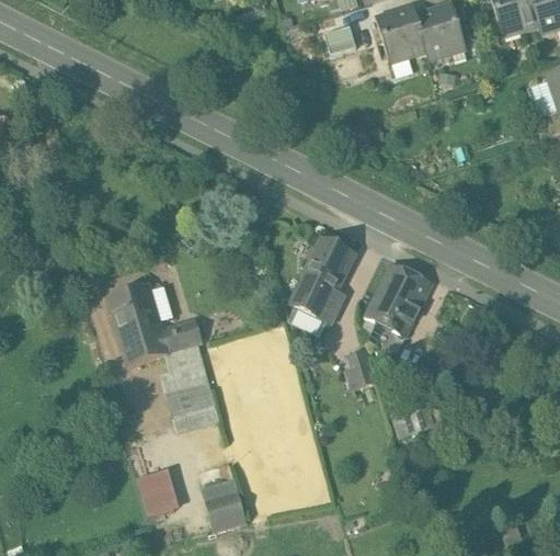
[(493,0),(504,35),(540,24),(533,0),(493,0)]
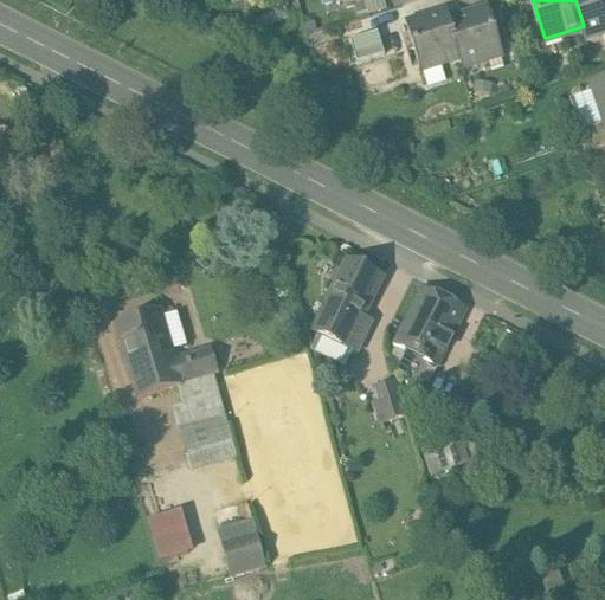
[(575,0),(584,26),(586,36),(604,28),(604,0),(575,0)]
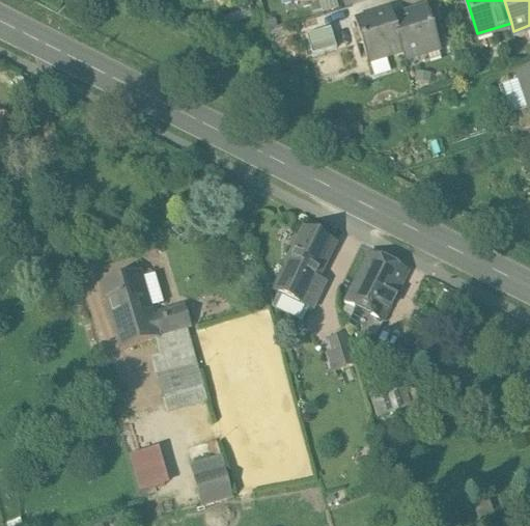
[(428,2),(394,14),(405,48),(407,55),(442,44),(428,2)]
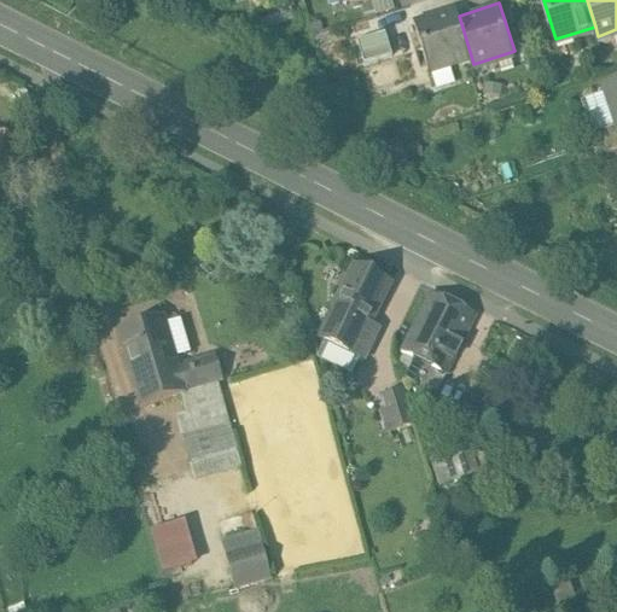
[(455,6),(417,18),(431,68),(471,56),(459,16),(455,6)]
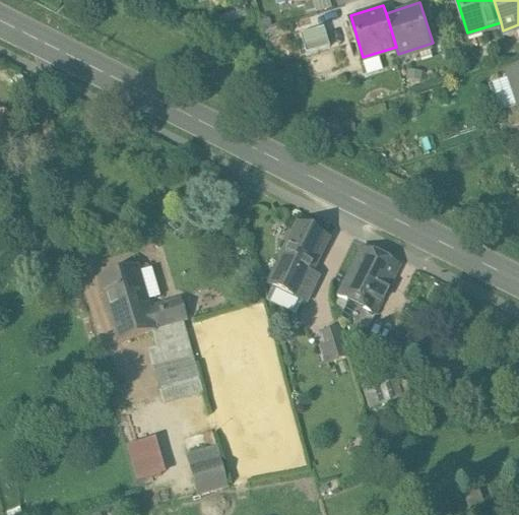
[(314,17),(314,36),(329,37),(329,17),(314,17)]
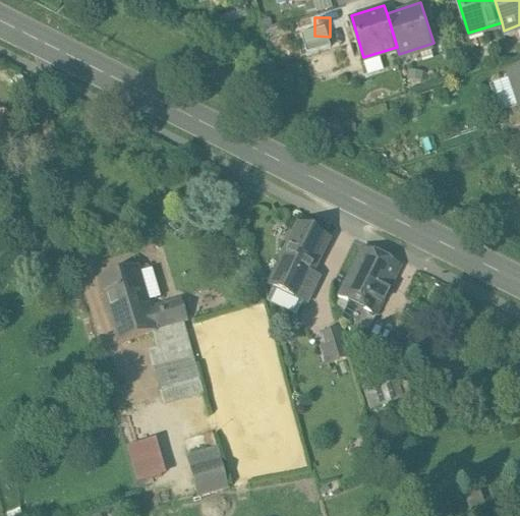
[(519,66),(511,70),(519,98),(519,66)]
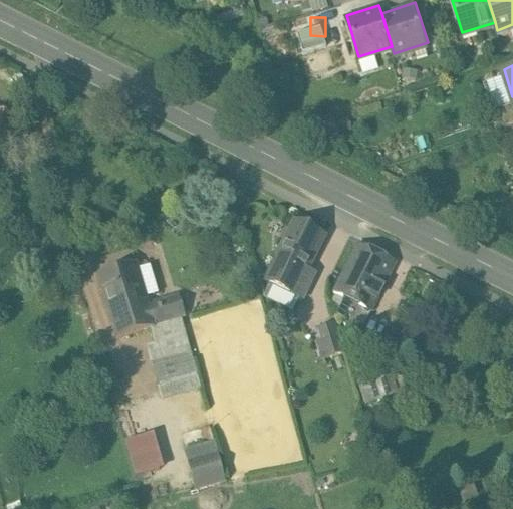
[(512,99),(489,107),(496,128),(512,121),(512,99)]
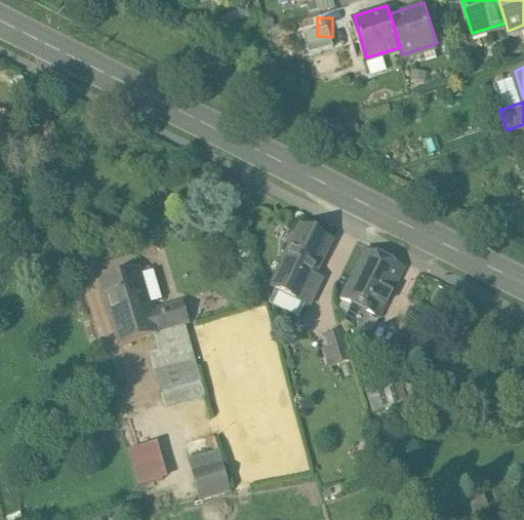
[(332,237),(301,222),(272,283),(310,302),(322,276),(321,275),(320,277),(314,274),(332,237)]
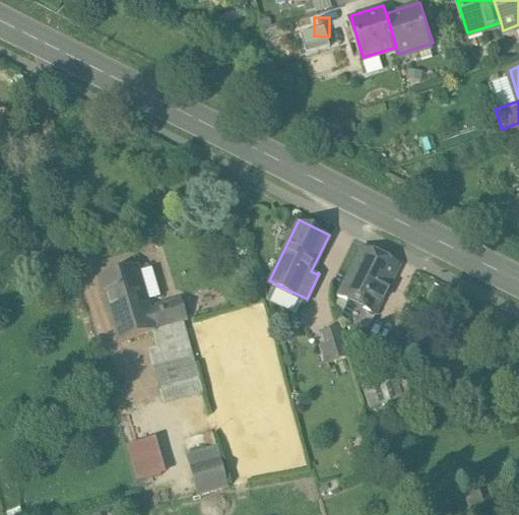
[(401,260),(364,242),(338,293),(341,294),(358,302),(376,310),(376,311),(401,260)]
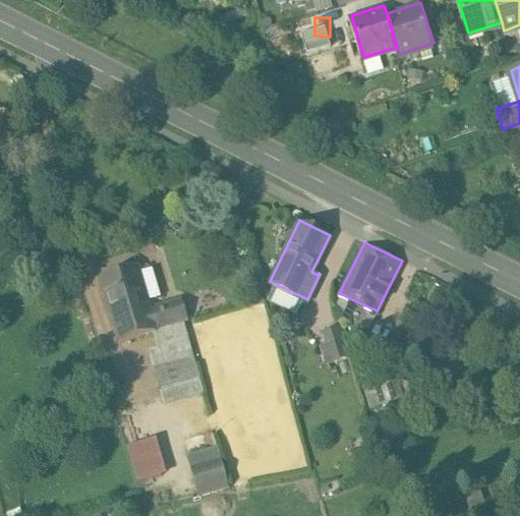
[(138,262),(100,274),(119,339),(157,327),(158,327),(152,303),(151,303),(138,262)]
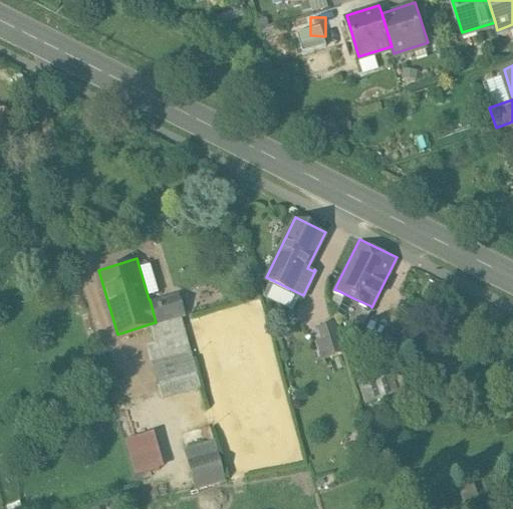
[(180,290),(160,296),(166,319),(175,316),(186,313),(180,290)]
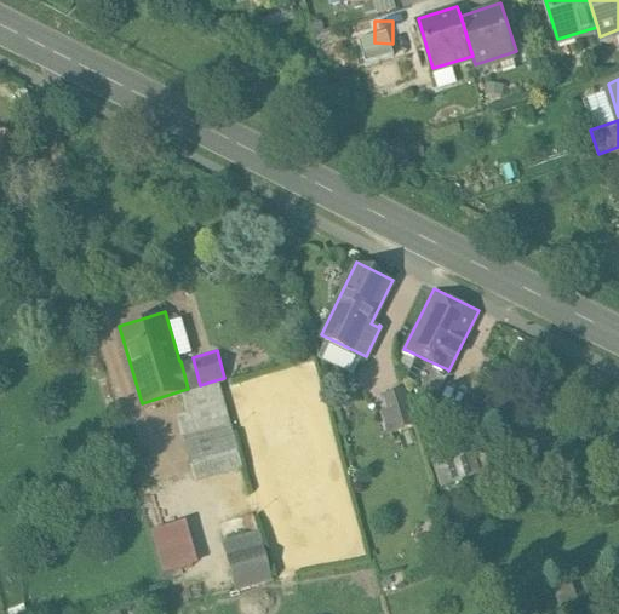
[(427,360),(407,350),(401,362),(406,369),(411,384),(414,383),(427,360)]
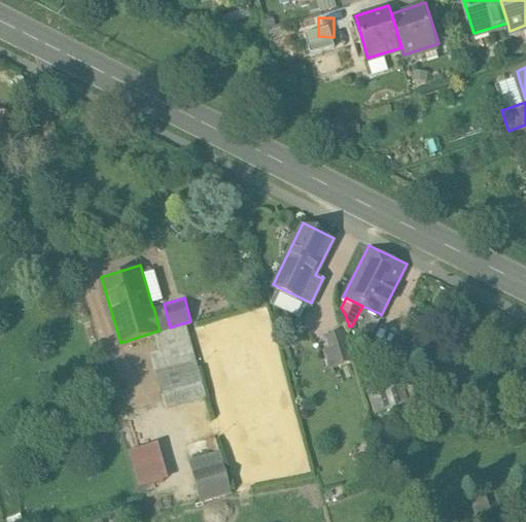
[(164,304),(153,307),(160,331),(170,327),(164,304)]
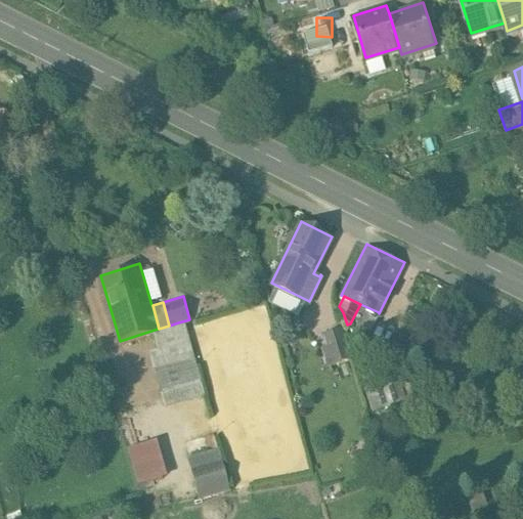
[(379,312),(360,304),(350,323),(357,329),(354,334),(364,340),(379,312)]
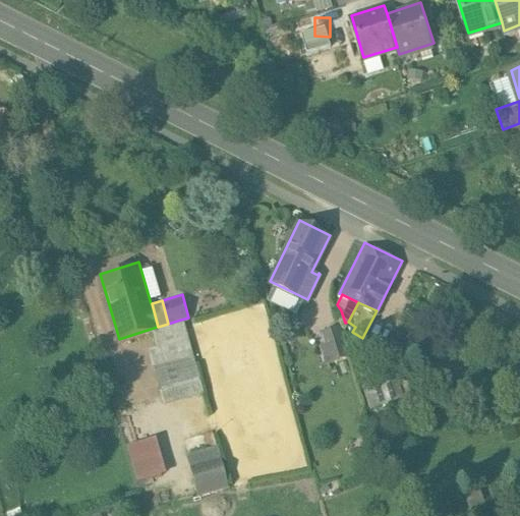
[(158,327),(157,327),(162,346),(167,362),(187,357),(177,321),(158,327)]
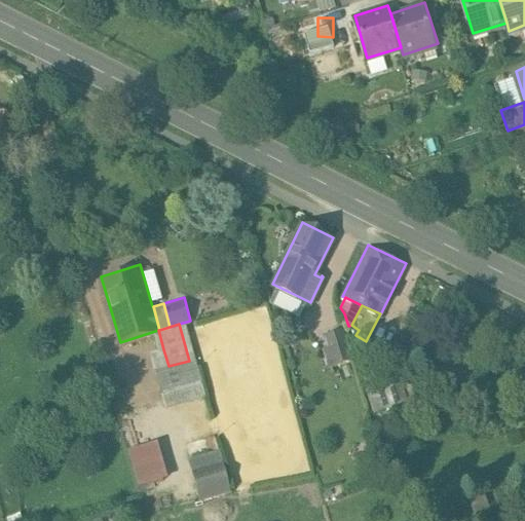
[(342,328),(327,333),(330,345),(325,347),(330,364),(350,357),(342,328)]
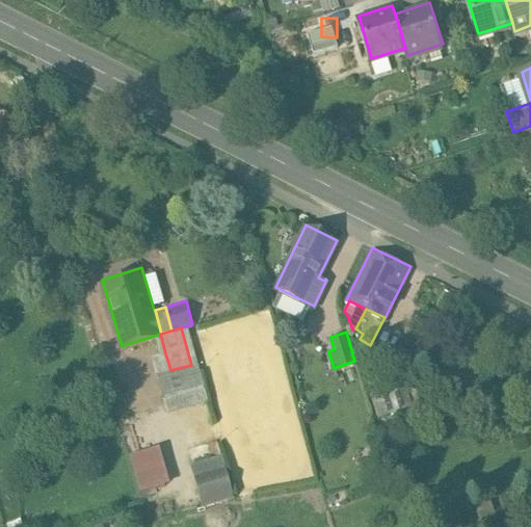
[(165,353),(154,357),(158,373),(170,370),(165,353)]
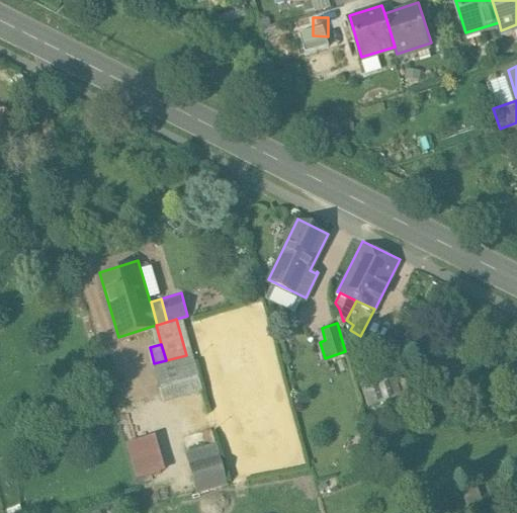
[(166,360),(154,363),(160,385),(178,379),(191,375),(186,355),(166,360)]
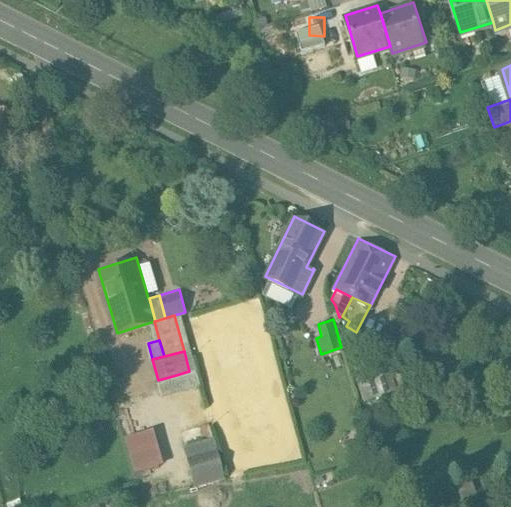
[(189,371),(176,375),(179,387),(200,381),(196,369),(189,371)]
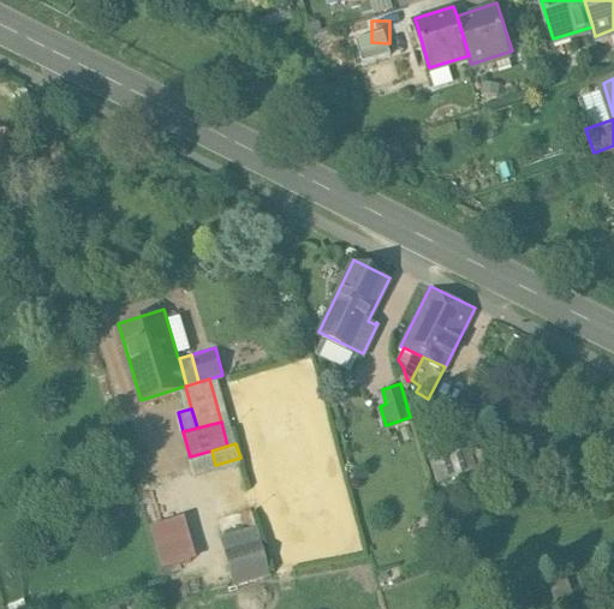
[(212,451),(190,457),(195,472),(215,465),(212,451)]
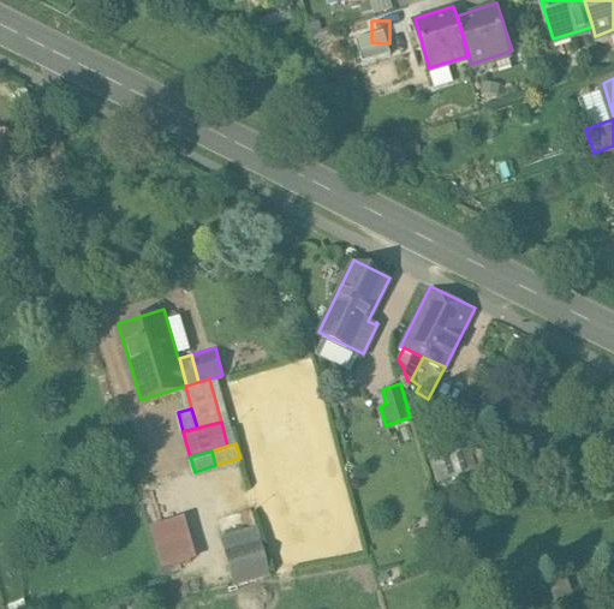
[(185,514),(151,525),(164,567),(197,557),(185,514)]
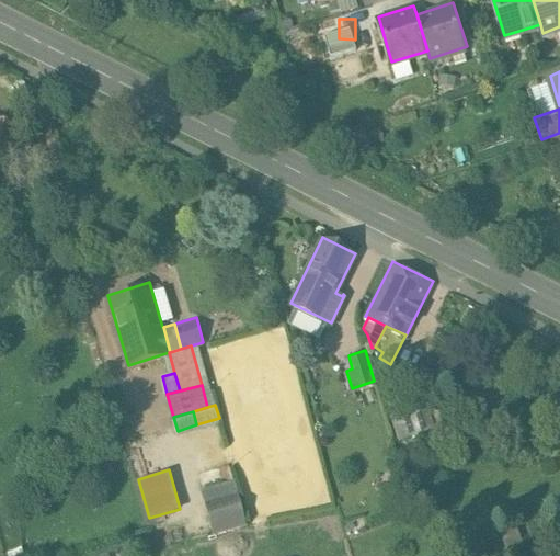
[(233,479),(202,488),(213,529),(246,520),(233,479)]
